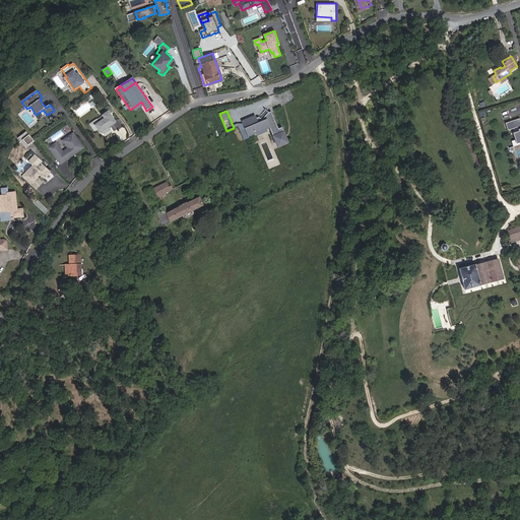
[(268,113),(266,111),(259,118),(262,120),(268,113)]
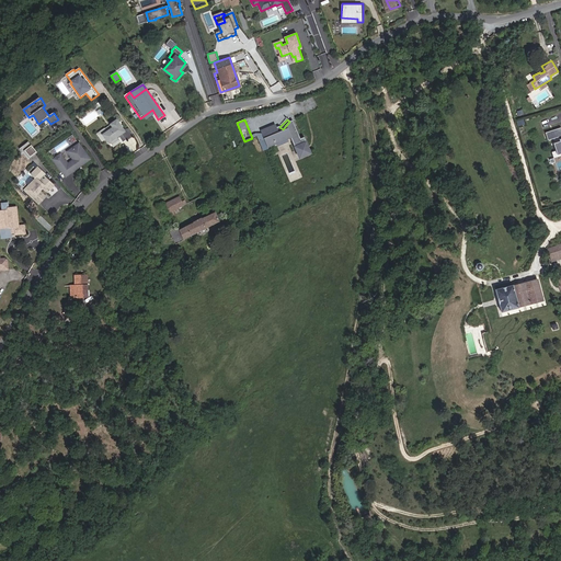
[(103,136),(106,140),(109,144),(111,142),(114,147),(119,142),(117,138),(119,137),(122,135),(126,140),(127,141),(134,137),(128,129),(124,133),(116,122),(111,125),(113,128),(103,136)]
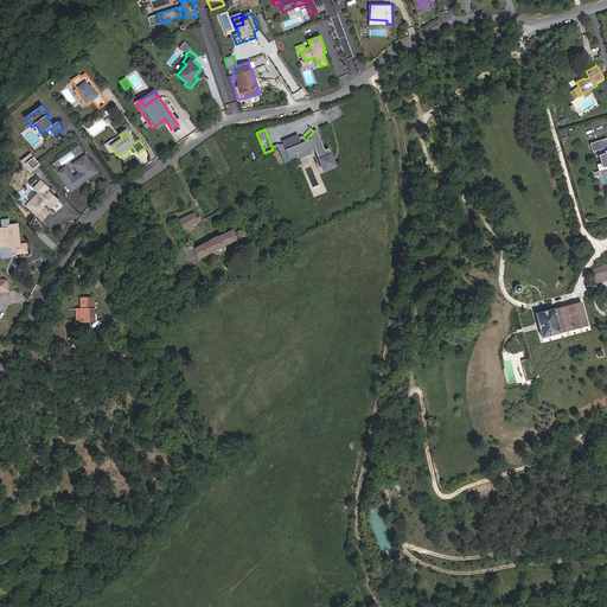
[(285,145),(286,151),(289,159),(299,155),(311,151),(314,149),(324,171),(336,166),(328,149),(325,152),(317,132),(314,132),(313,132),(306,140),(302,138),(299,139),(298,136),(288,140),(289,142),(285,145)]
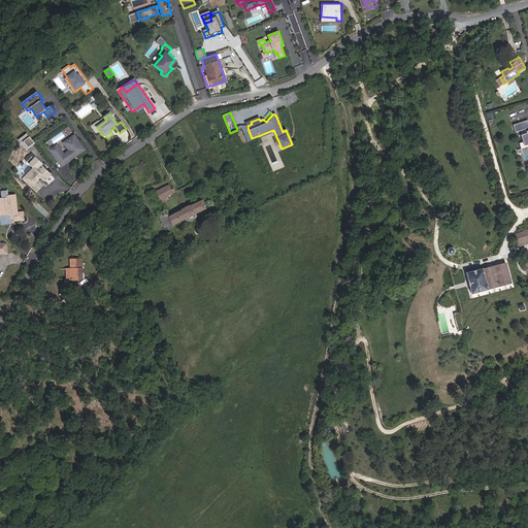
[(104,118),(92,127),(97,134),(100,132),(97,128),(106,121),(104,118)]
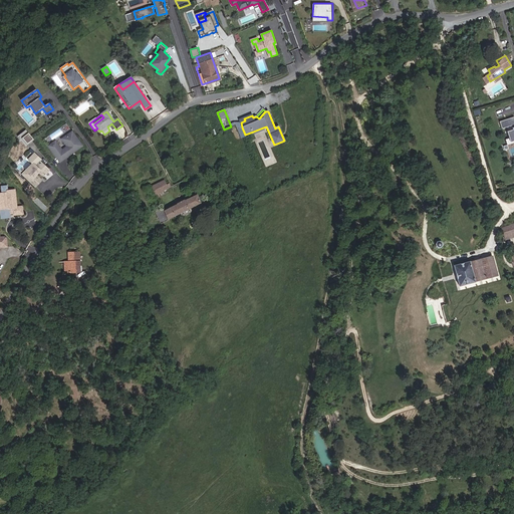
[(513,117),(501,121),(503,127),(512,124),(513,130),(508,132),(509,137),(511,141),(513,139),(513,117)]
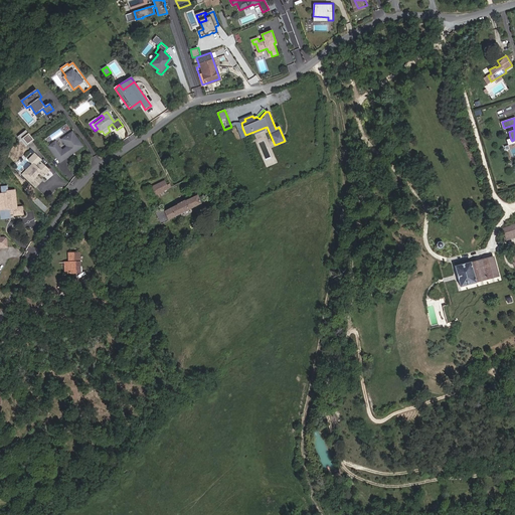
[(264,128),(253,132),(256,138),(266,134),(264,128)]
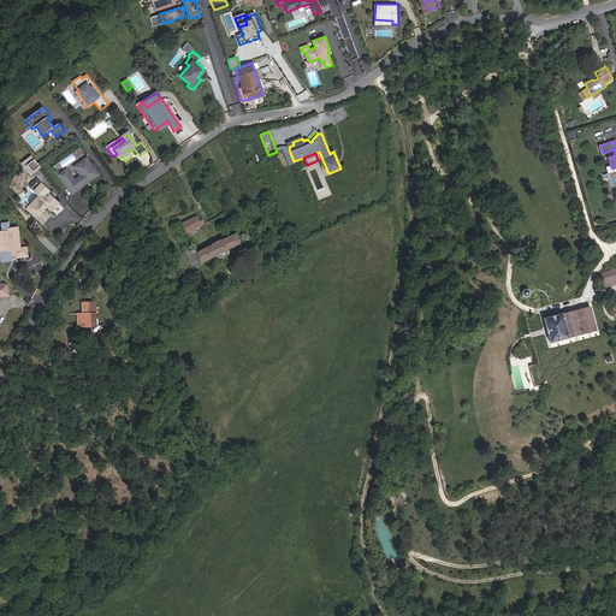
[(67,171),(59,176),(72,194),(99,176),(88,159),(76,167),(82,177),(75,182),(67,171)]
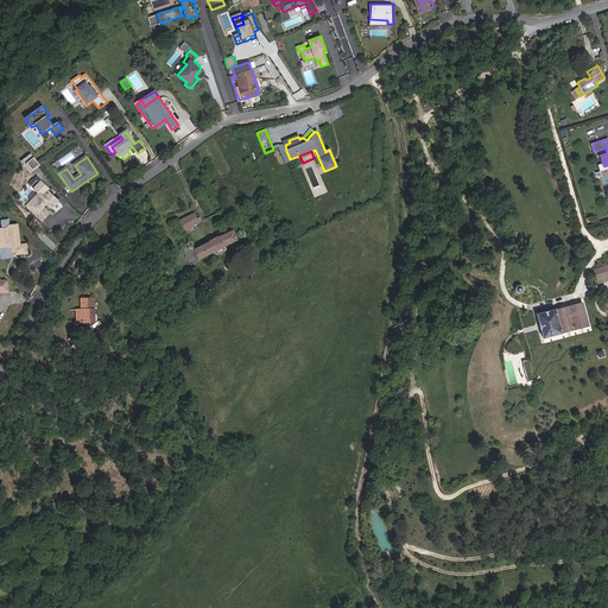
[(33,170),(39,165),(35,158),(27,163),(33,170)]
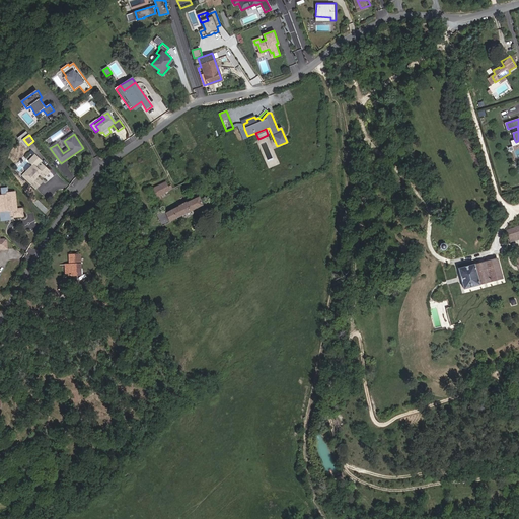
[(518,140),(516,142),(514,138),(510,140),(512,148),(518,145),(518,140)]
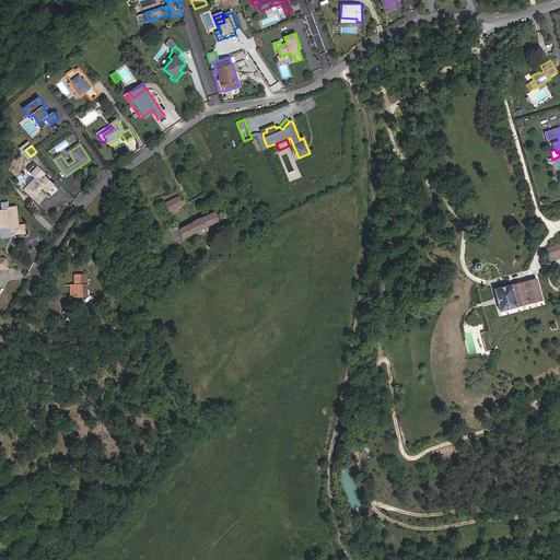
[(36,179),(28,187),(32,190),(28,194),(39,203),(43,200),(36,195),(39,191),(45,185),(49,189),(54,185),(46,178),(42,184),(38,181),(45,174),(37,168),(32,175),(36,179)]
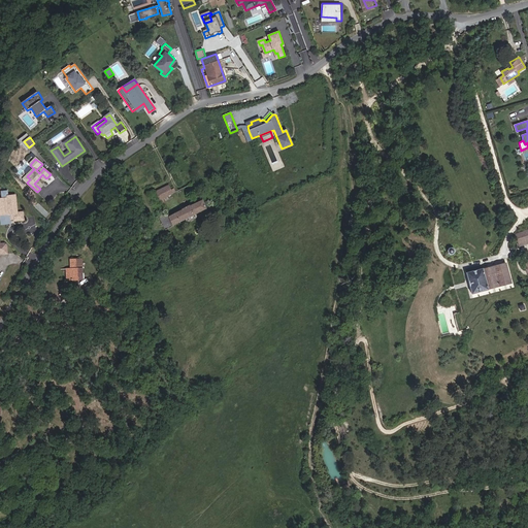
[(167,186),(155,192),(159,200),(161,199),(171,195),(169,191),(167,186)]
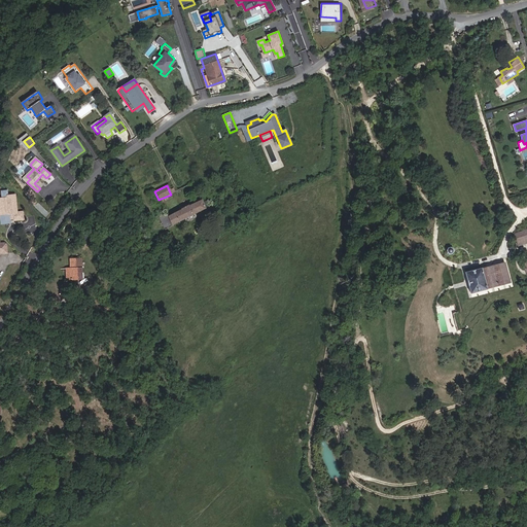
[(0,214),(1,214),(1,224),(10,223),(10,214),(13,214),(14,220),(24,219),(23,213),(18,213),(16,196),(8,196),(8,195),(8,191),(3,191),(3,199),(0,199),(0,214)]
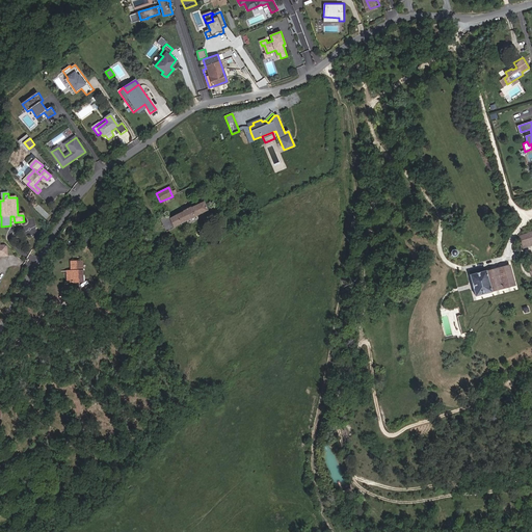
[(169,219),(174,228),(187,220),(188,222),(195,219),(194,216),(206,210),(203,202),(191,208),(190,206),(180,211),(181,213),(169,219)]
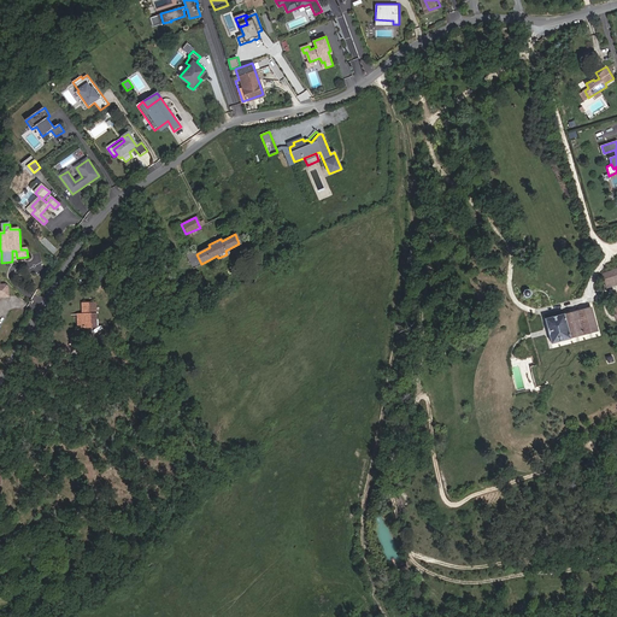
[(616,269),(603,274),(606,285),(616,280),(616,269)]
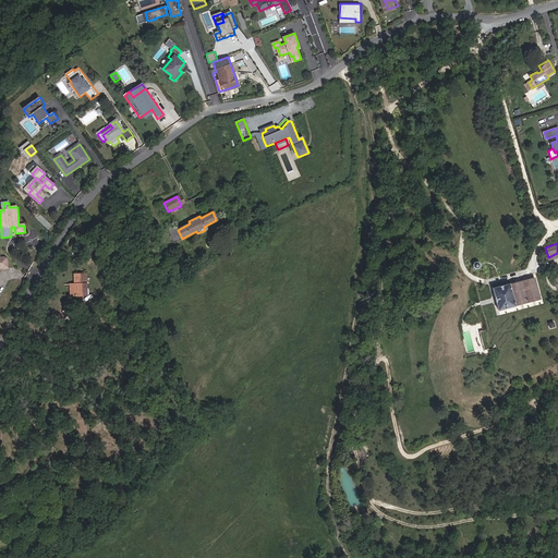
[(74,296),(85,295),(84,289),(86,289),(86,274),(74,275),(74,284),(73,284),(74,296)]
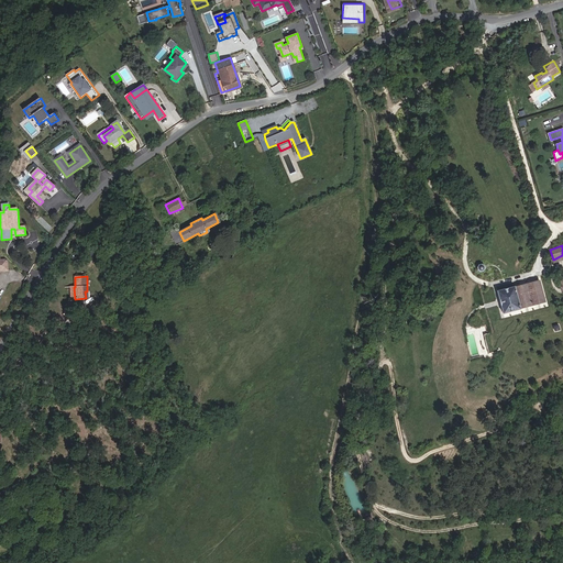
[(539,280),(514,287),(497,290),(503,315),(520,309),(531,306),(544,302),(539,280)]
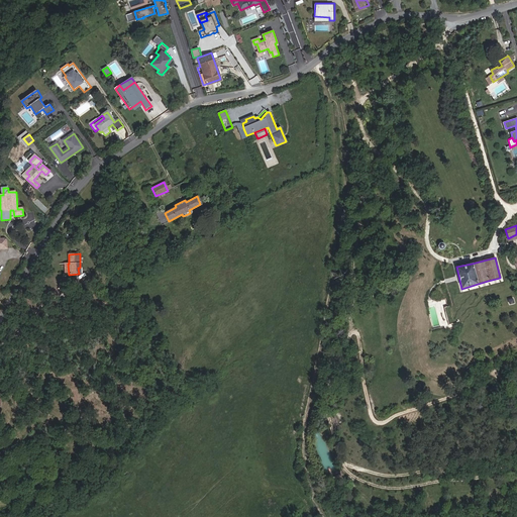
[(446,311),(444,306),(442,306),(446,324),(449,323),(448,319),(450,318),(448,310),(446,311)]
